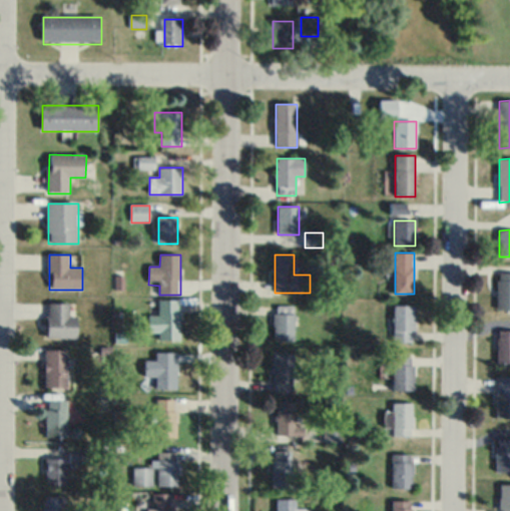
[(509,274),(499,274),(499,311),(509,311),(509,274)]
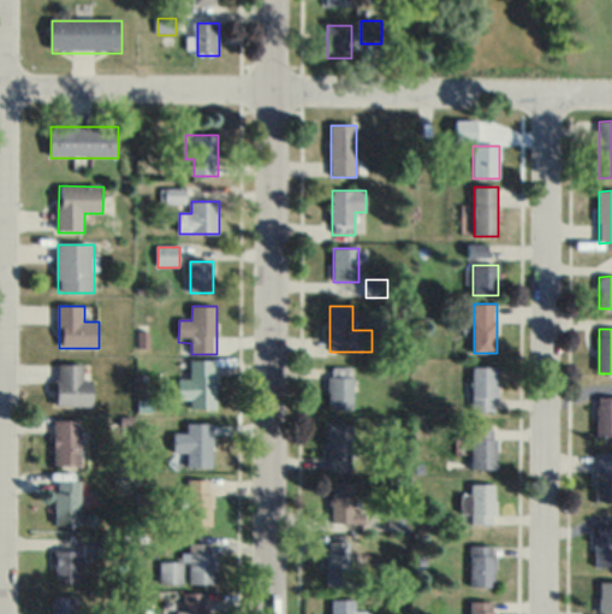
[(84,366),(58,366),(58,407),(94,407),(94,381),(84,381),(84,366)]
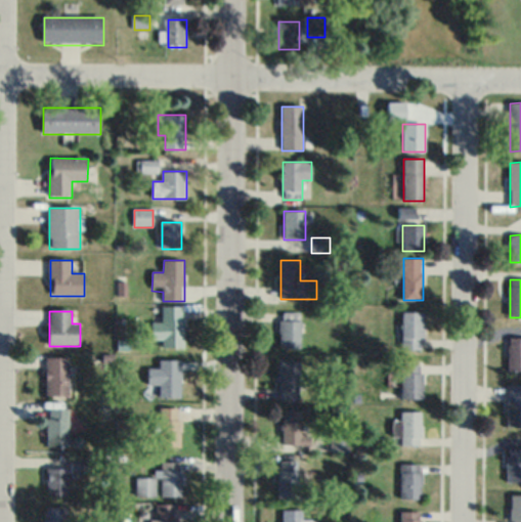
[(424,312),(401,312),(401,350),(424,350),(424,312)]
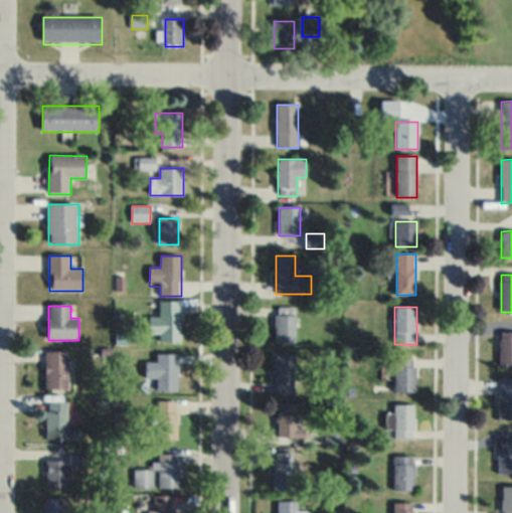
[(276,342),(297,342),(297,308),(276,308),(276,342)]
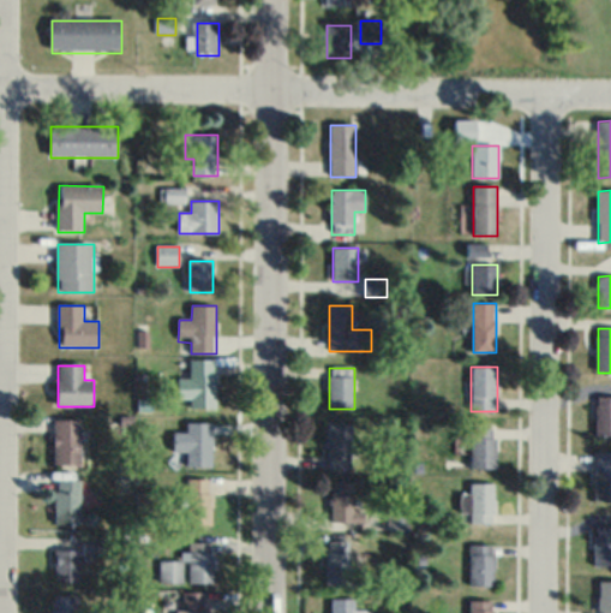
[(190,409),(217,409),(217,374),(190,374),(190,409)]
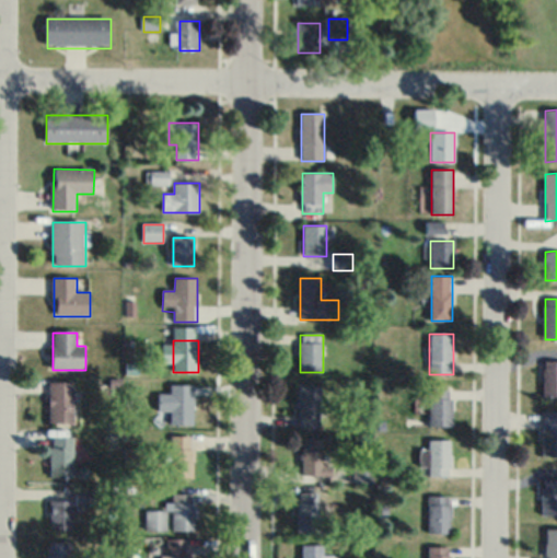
[(543,398),(556,398),(556,362),(543,363),(543,398)]
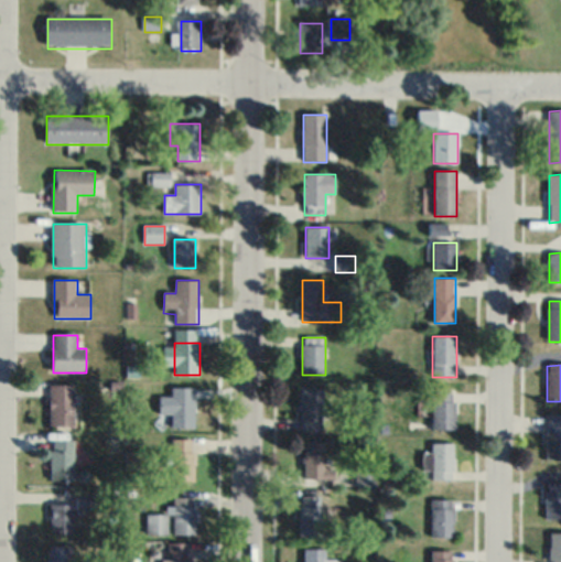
[(75,386),(51,386),(51,428),(75,428),(75,386)]
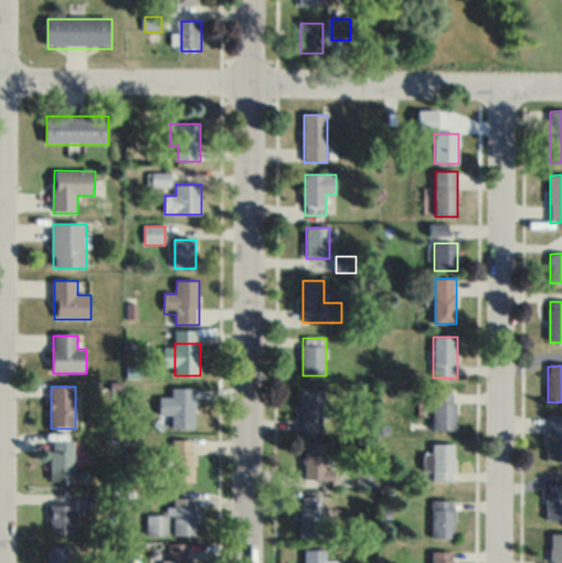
[(195,429),(195,390),(171,390),(171,399),(160,399),(160,429),(195,429)]
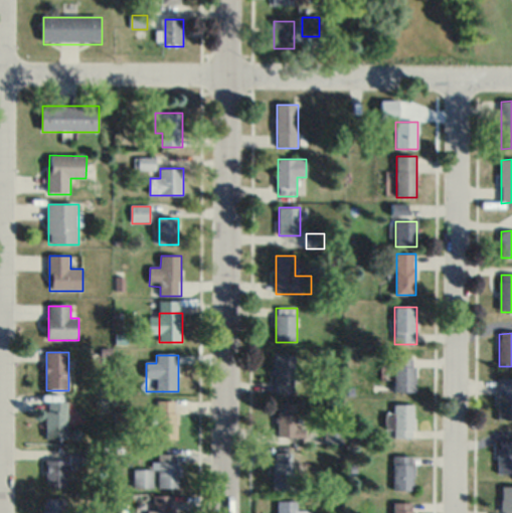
[(296,392),(296,356),(276,356),(276,392),(296,392)]
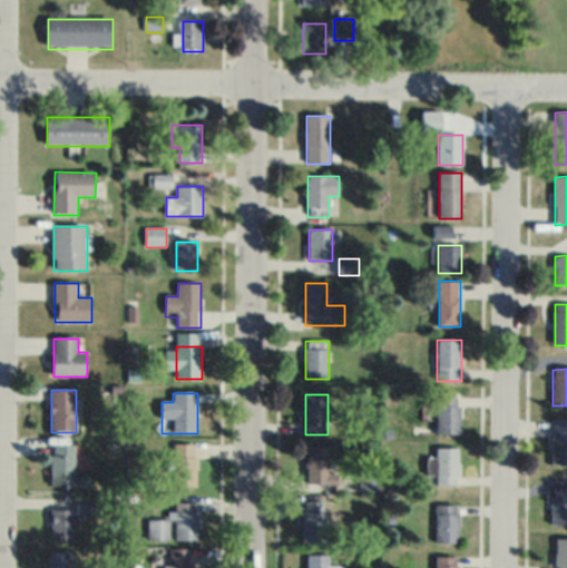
[(439,434),(461,434),(461,398),(439,398),(439,434)]
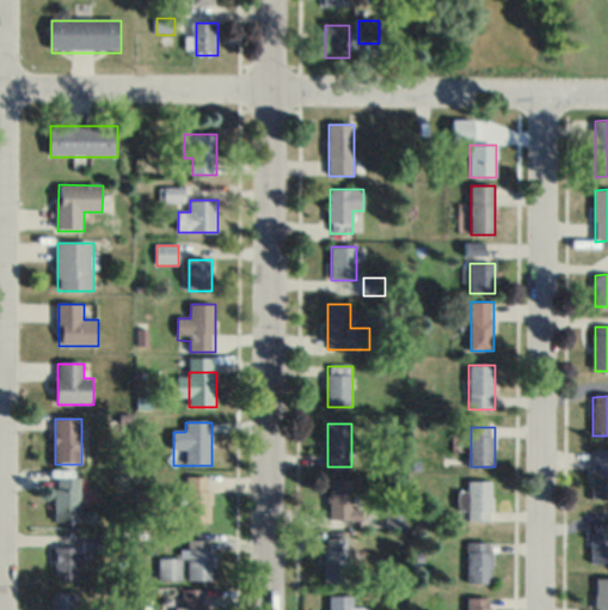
[(607,452),(595,453),(595,501),(607,500),(607,452)]
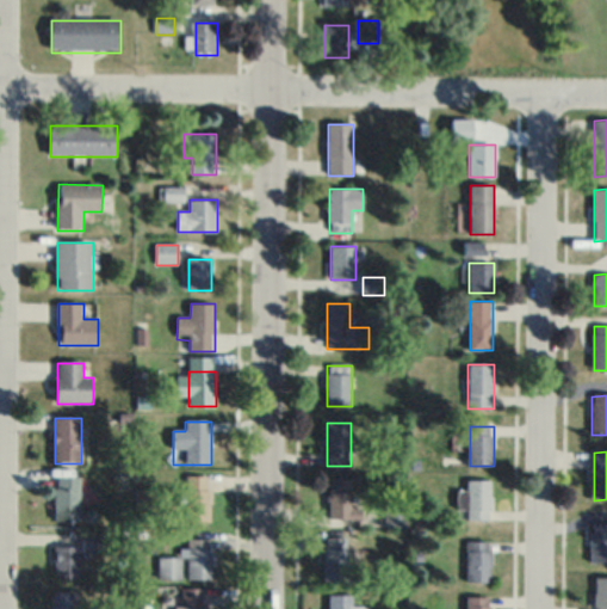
[(211,526),(211,477),(184,477),(184,526),(211,526)]
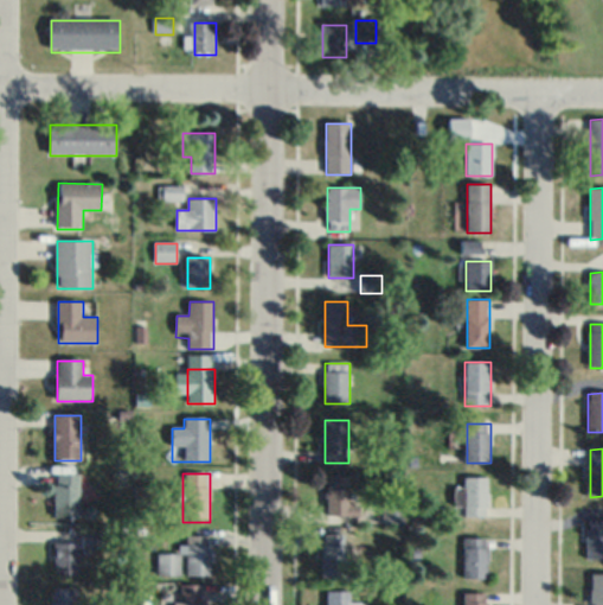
[(81,475),(57,475),(57,518),(81,518),(81,475)]
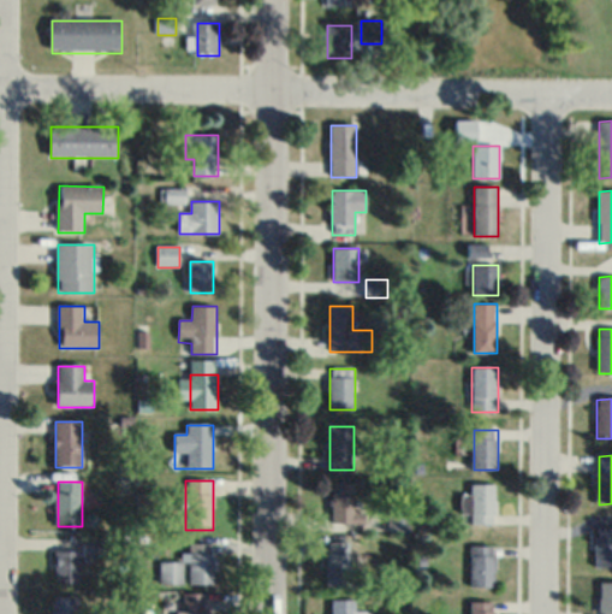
[(355,513),(355,483),(333,483),(333,525),(366,525),(366,513),(355,513)]
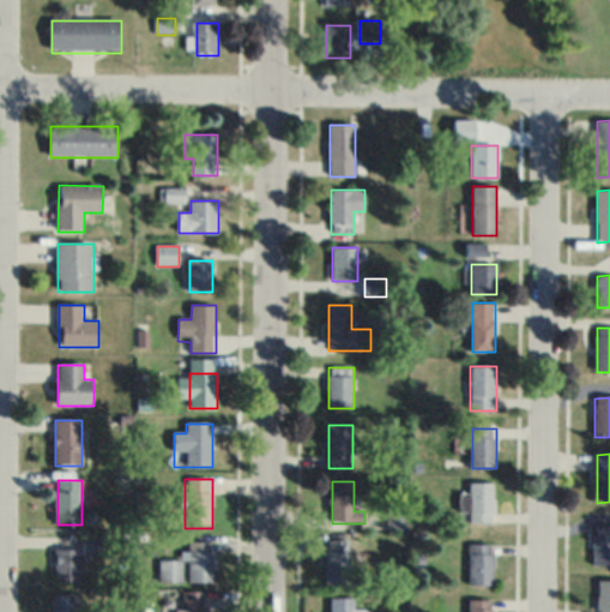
[(495,483),(470,483),(470,525),(495,525),(495,483)]
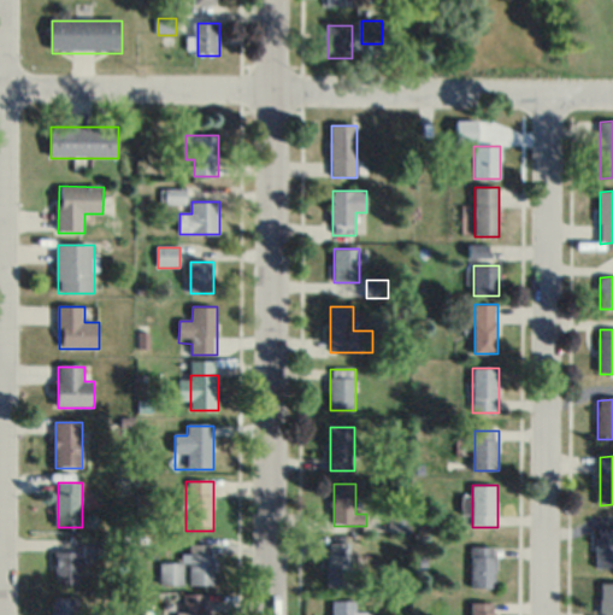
[(597,569),(612,569),(612,529),(597,531),(597,569)]
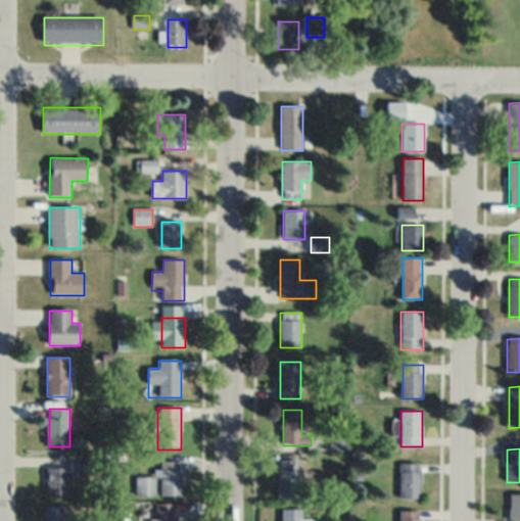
[(88,457),(73,457),(72,474),(88,474),(88,457)]
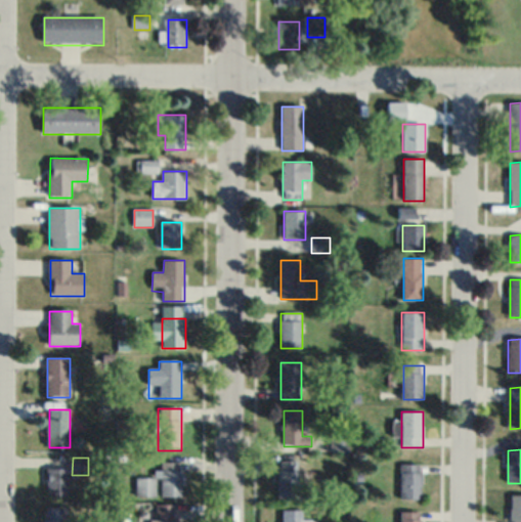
[(300,462),(280,462),(280,499),(300,499),(300,462)]
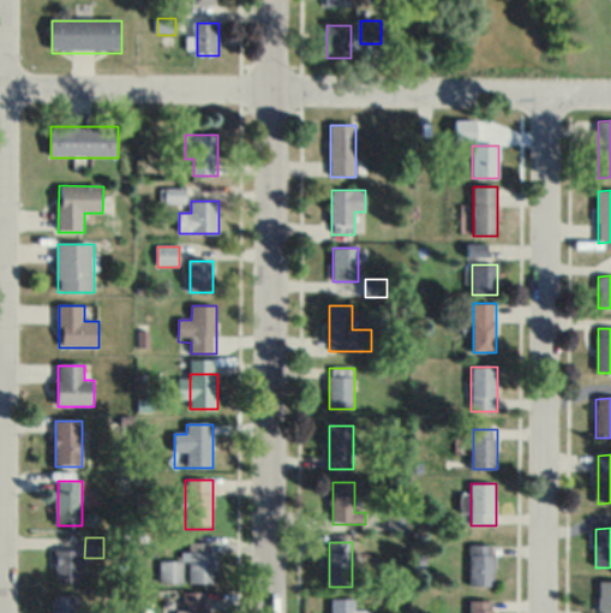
[(190,545),(190,584),(214,584),(214,545),(190,545)]
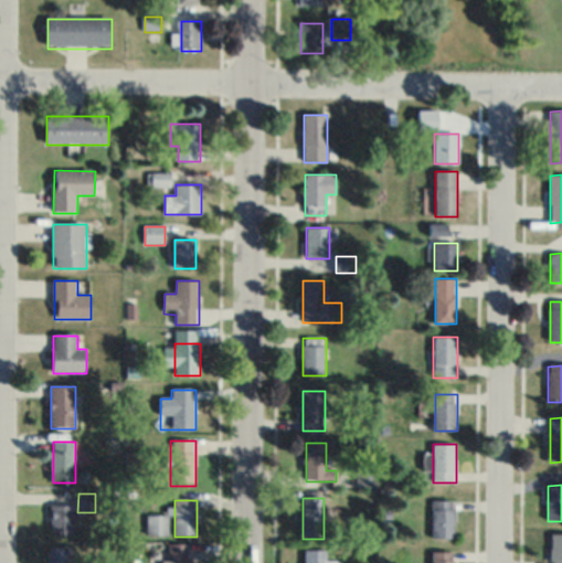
[(456,540),(456,501),(433,501),(433,540),(456,540)]
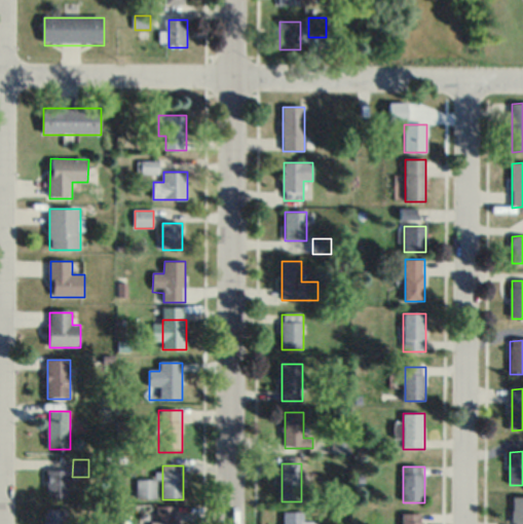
[(47,498),(69,498),(69,472),(47,472),(47,498)]
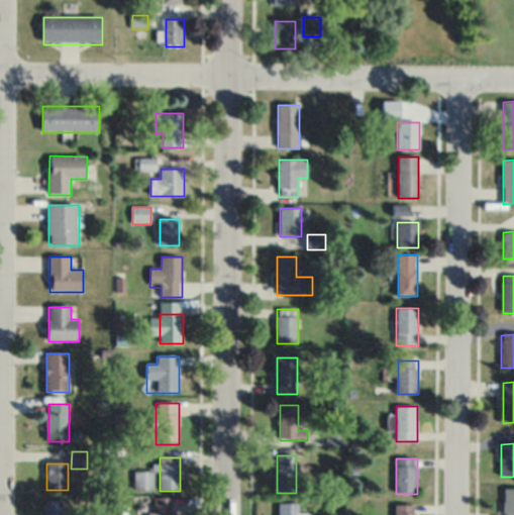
[(513,489),(505,489),(504,514),(513,514),(513,489)]
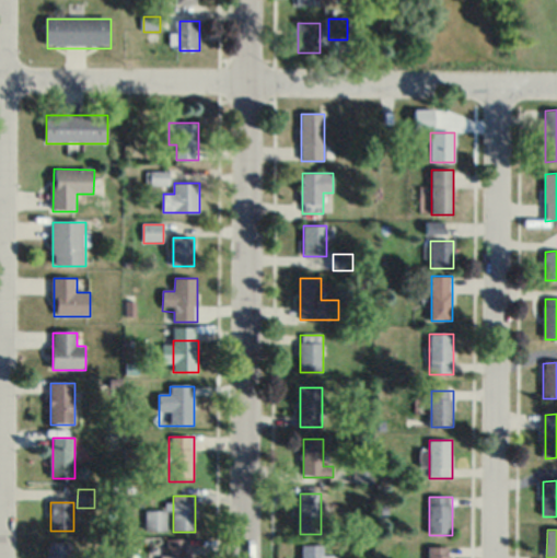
[(192,557),(192,541),(164,541),(164,557),(192,557)]
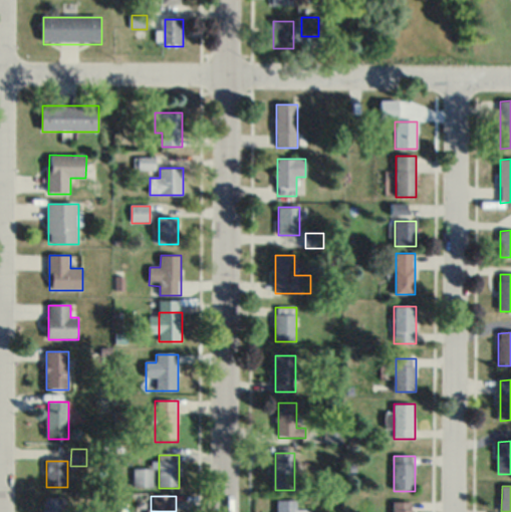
[(65,511),(66,498),(45,498),(44,511),(65,511)]
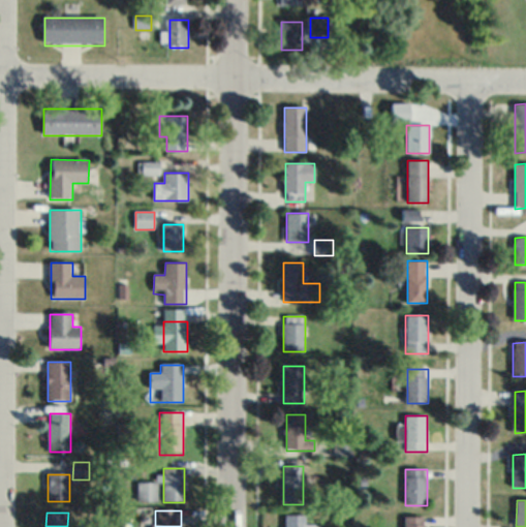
[(307,517),(286,517),(286,526),(307,526),(307,517)]
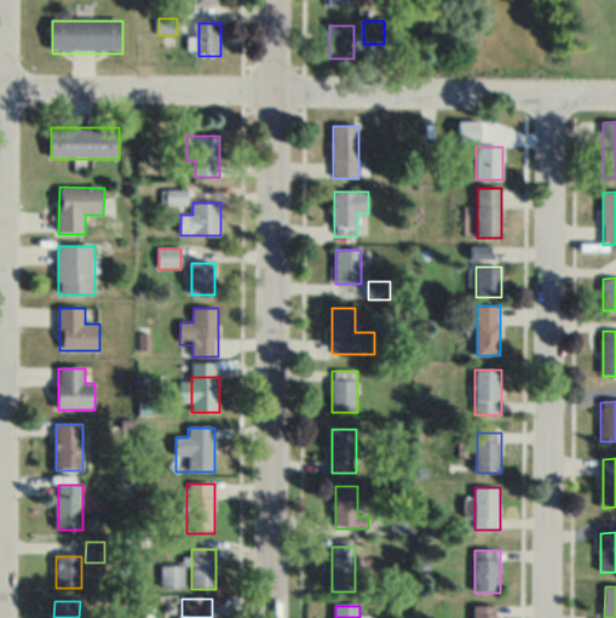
[(500,617),(500,607),(475,607),(475,617),(500,617)]
